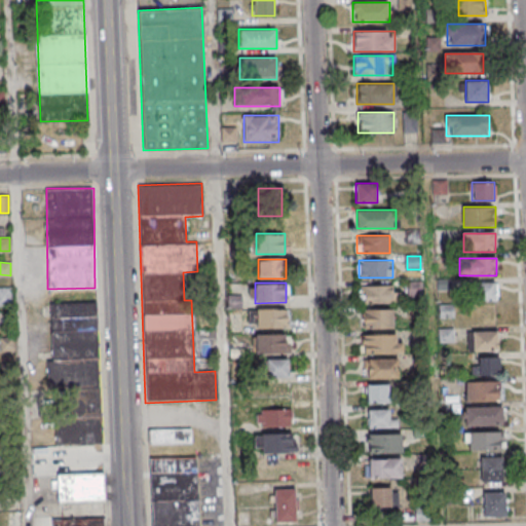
[(497,301),(496,283),(475,283),(475,301),(497,301)]
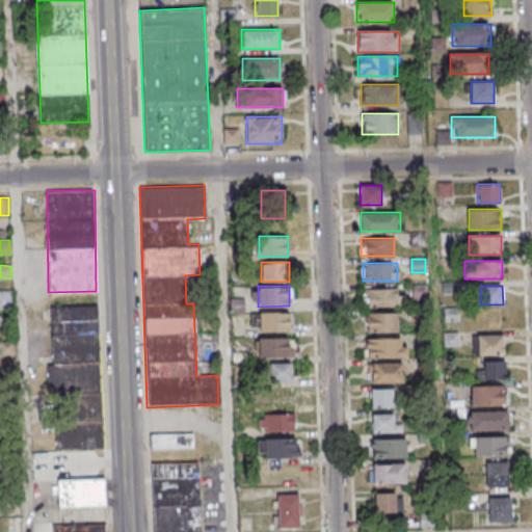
[(365,288),(396,288),(396,308),(365,308),(365,288)]
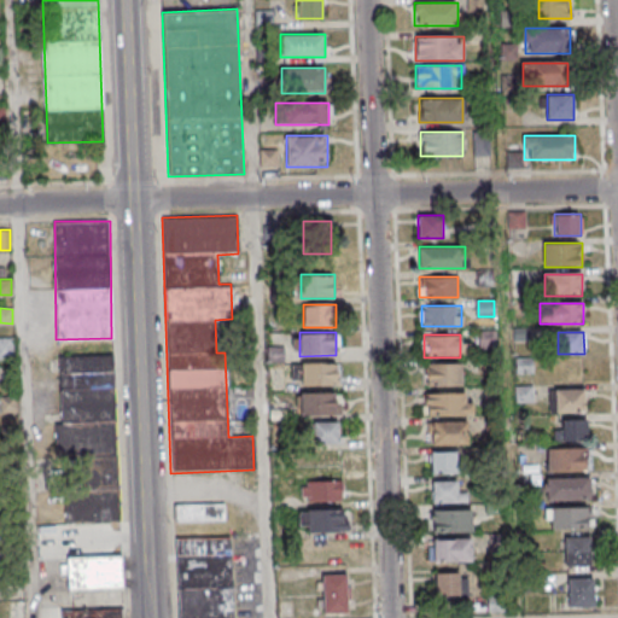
[(0,359),(13,359),(13,338),(0,337),(0,359)]
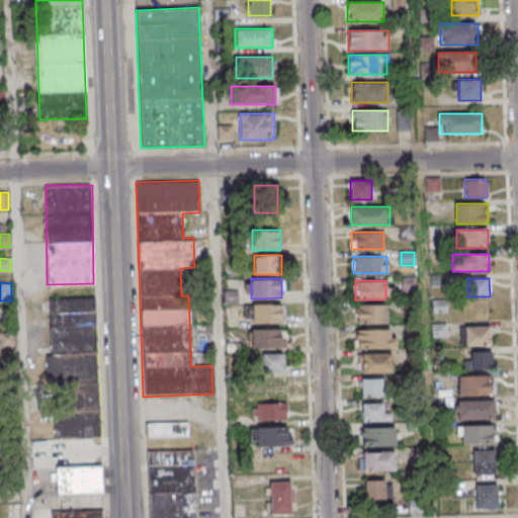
[(100,438),(95,296),(49,297),(52,396),(76,395),(76,411),(55,412),(55,439),(100,438)]
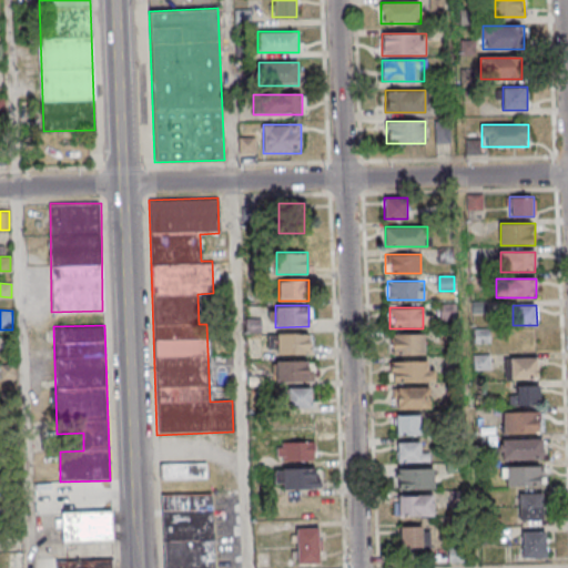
[(276,333),(310,332),(310,353),(276,354),(276,333)]
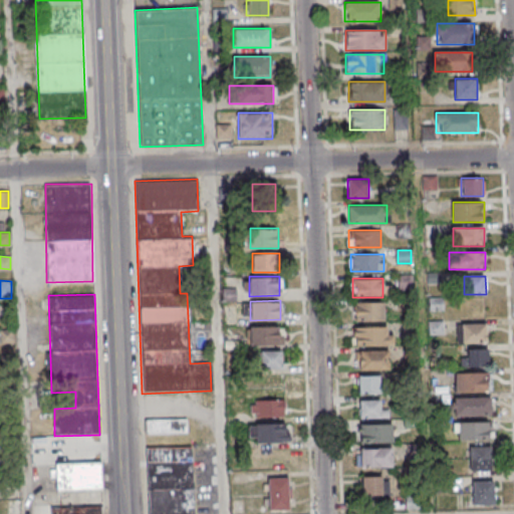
[(351,302),(382,301),(382,320),(352,321),(351,302)]
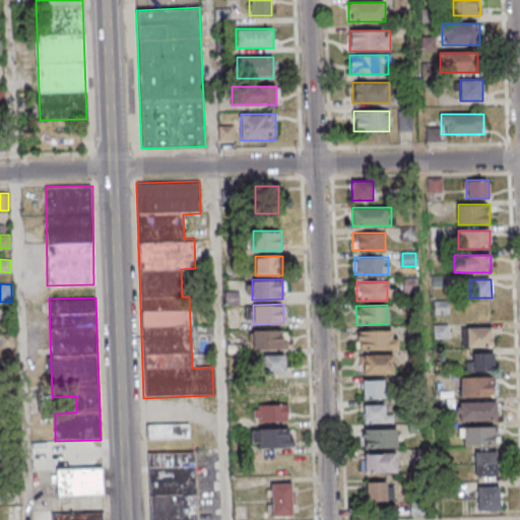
[(492,328),(465,328),(465,347),(492,347),(492,328)]
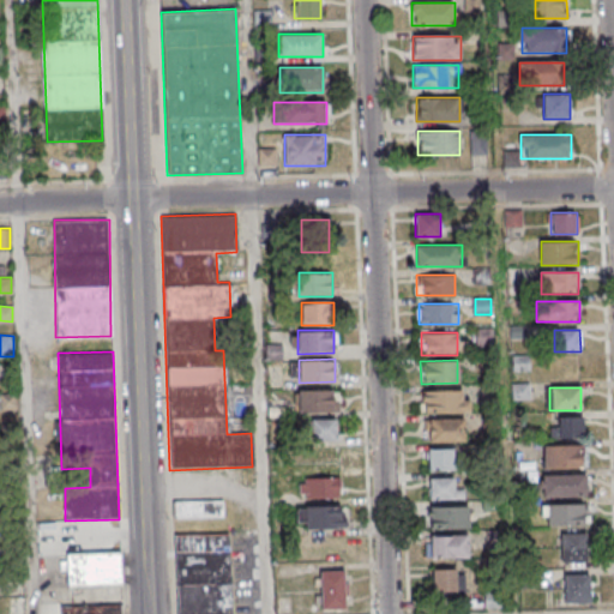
[(298,389),(333,389),(335,411),(298,413),(298,389)]
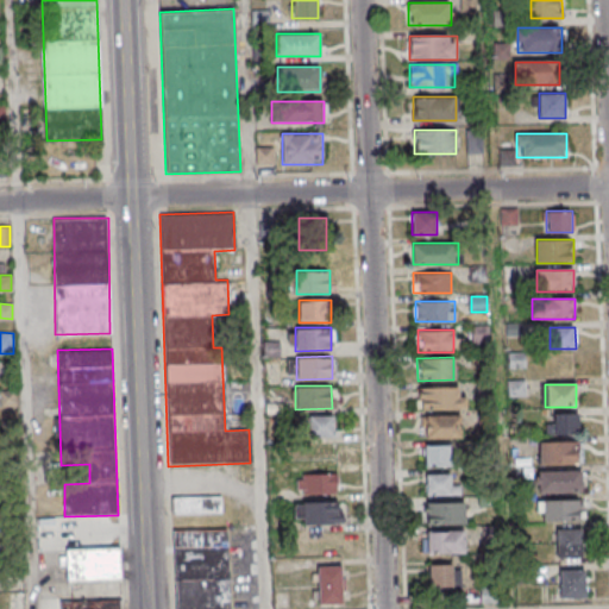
[(420,387),(456,385),(457,408),(420,409),(420,387)]
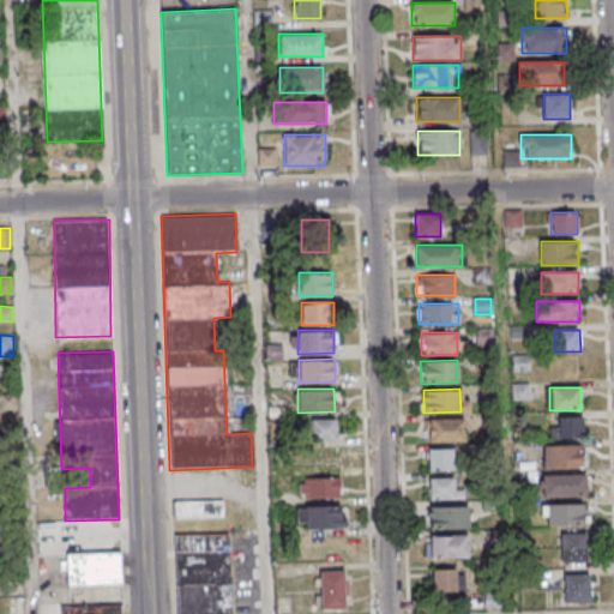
[(557,417),(557,439),(584,439),(584,417),(557,417)]
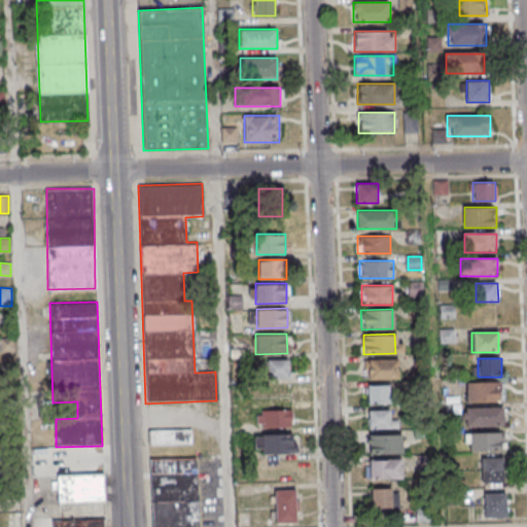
[(399,379),(399,359),(364,359),(364,379),(399,379)]
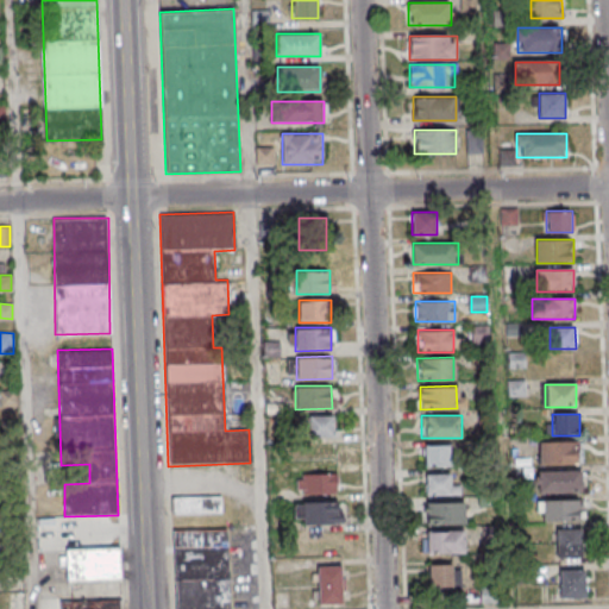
[(334,437),(334,416),(297,416),(297,437),(334,437)]
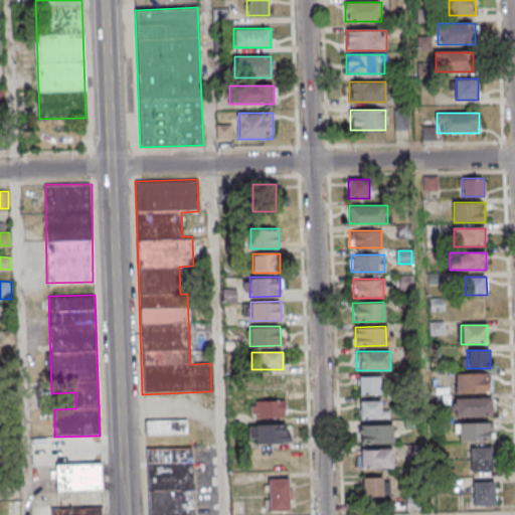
[(489,393),(489,374),(456,374),(456,393),(489,393)]
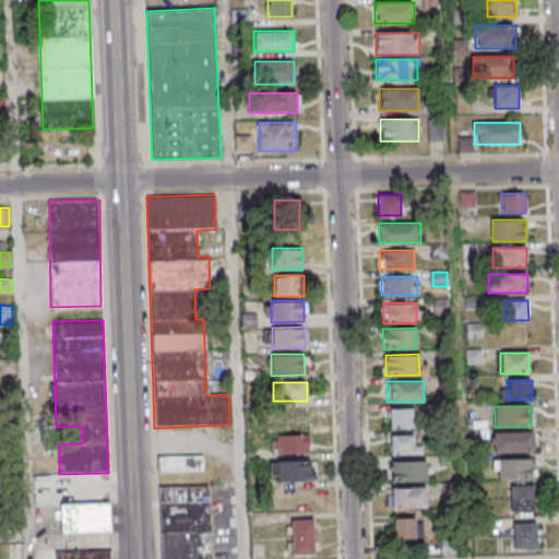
[(309,428),(309,408),(286,408),(286,428),(309,428)]
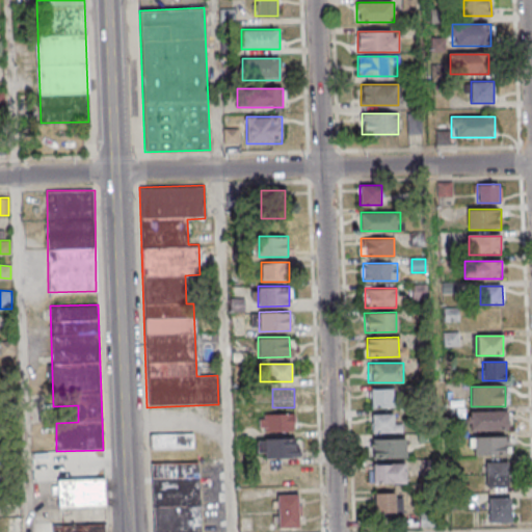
[(370,407),(394,407),(394,389),(370,389),(370,407)]
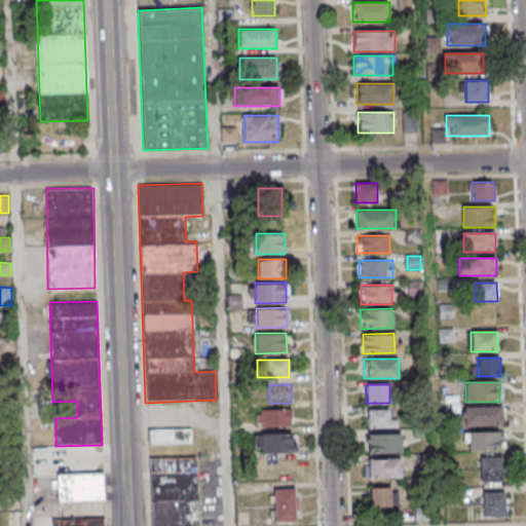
[(463,408),(463,425),(501,425),(501,408),(463,408)]
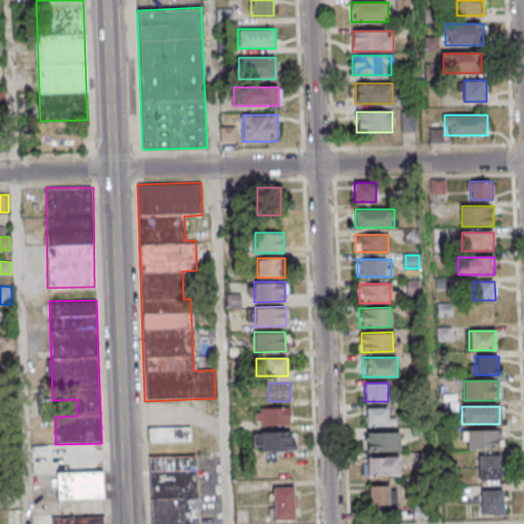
[(290,425),(290,407),(256,407),(256,425),(290,425)]
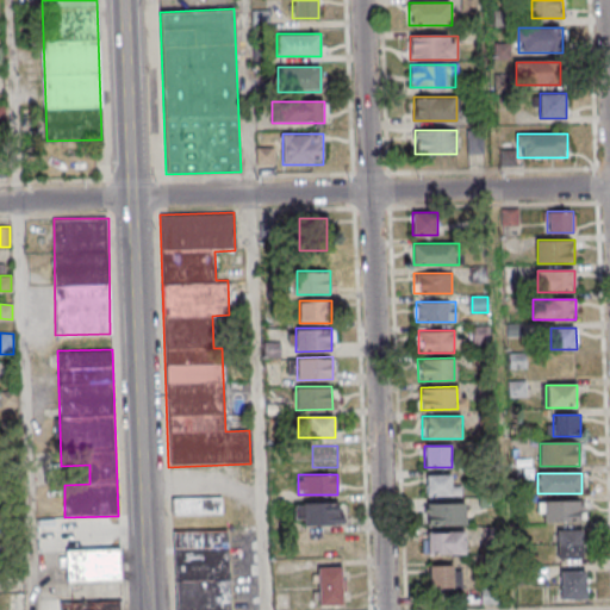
[(456,496),(456,474),(425,474),(425,496),(456,496)]
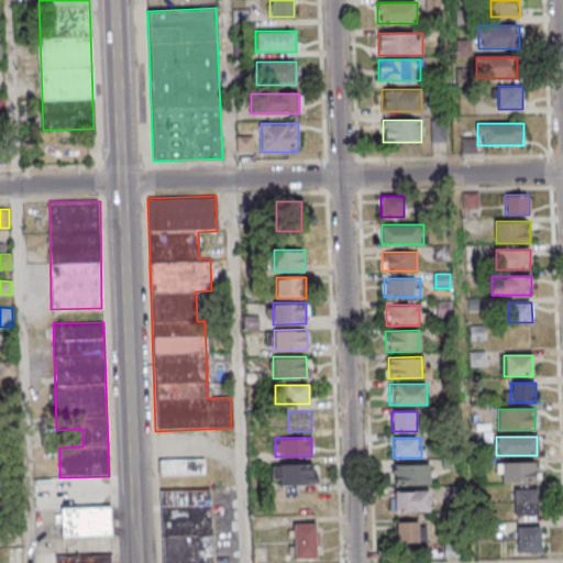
[(206,459),(161,459),(161,474),(206,474),(206,459)]
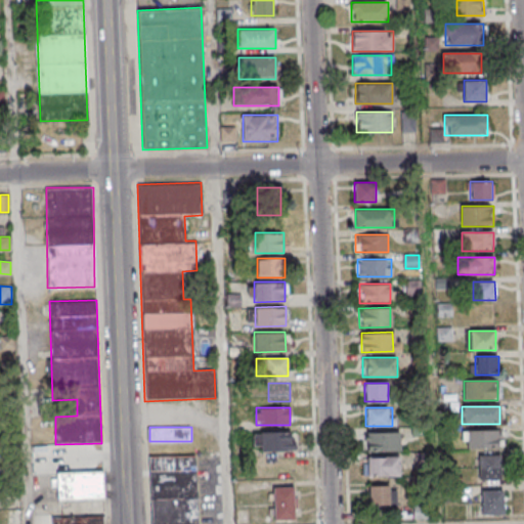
[(467,447),(499,447),(499,430),(467,430),(467,447)]
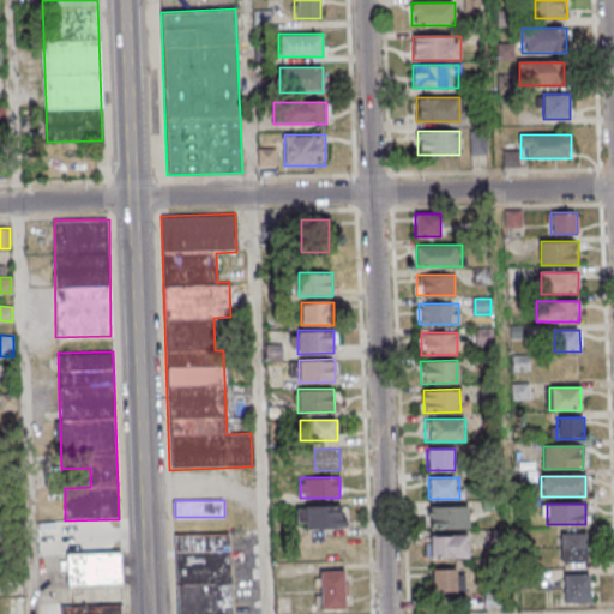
[(347,527),(347,506),(305,506),(305,517),(300,517),(300,527),(347,527)]
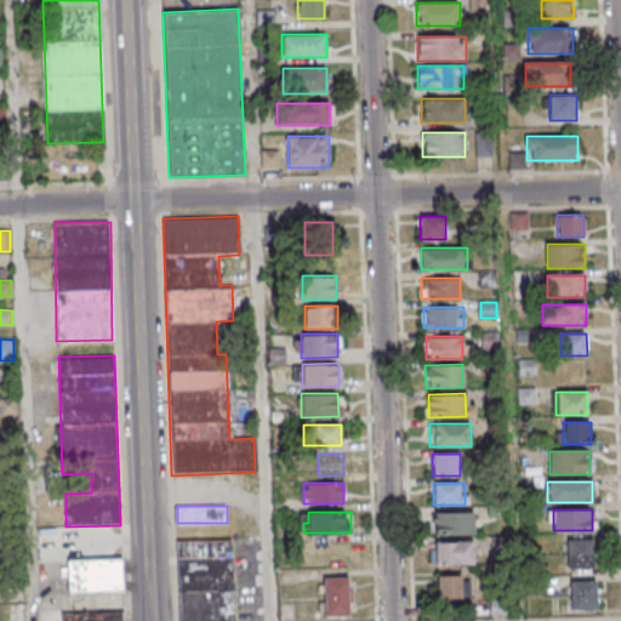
[(434,512),(434,534),(474,534),(474,512),(434,512)]
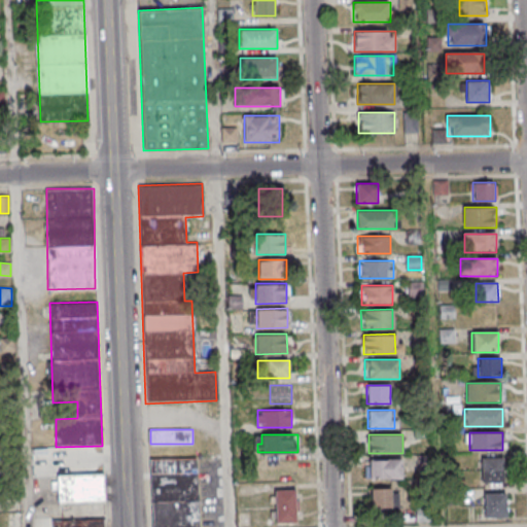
[(150,458),(150,526),(199,526),(198,457),(150,458)]
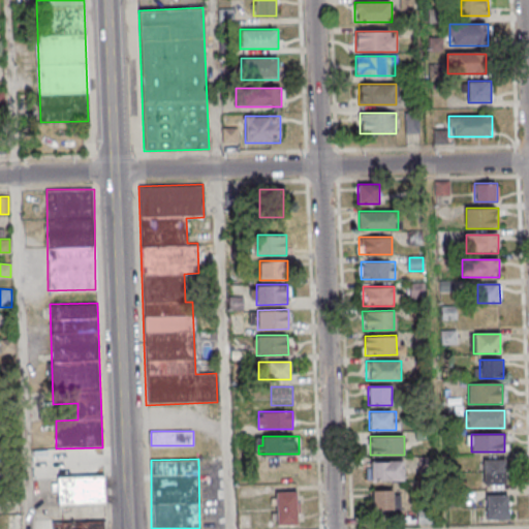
[(483,485),(505,485),(505,459),(483,459),(483,485)]
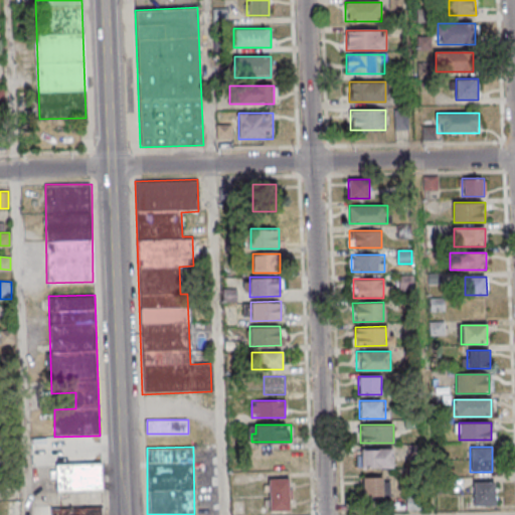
[(361,467),(393,467),(393,449),(361,449),(361,467)]
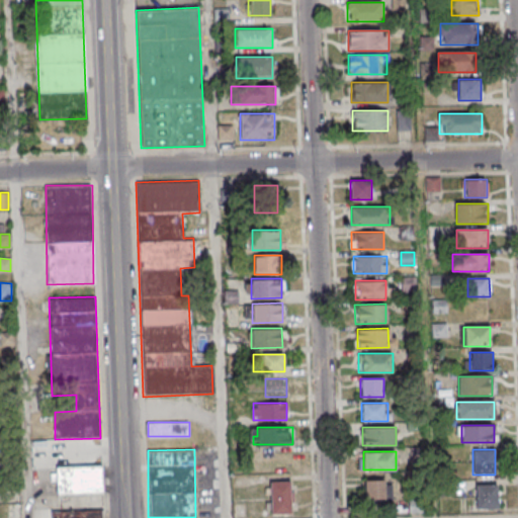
[(57,495),(103,494),(103,465),(56,466),(57,495)]
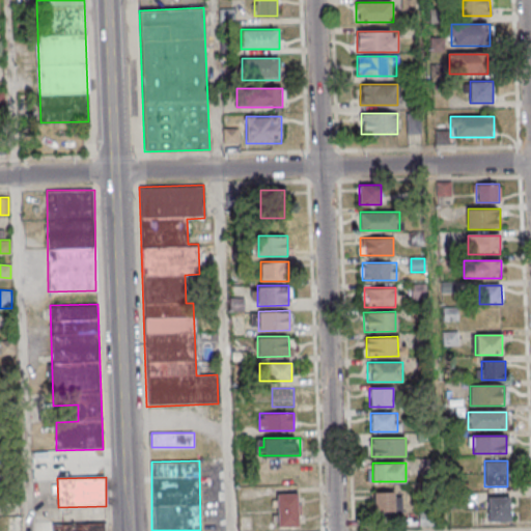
[(399,511),(399,492),(373,492),(373,511),(399,511)]
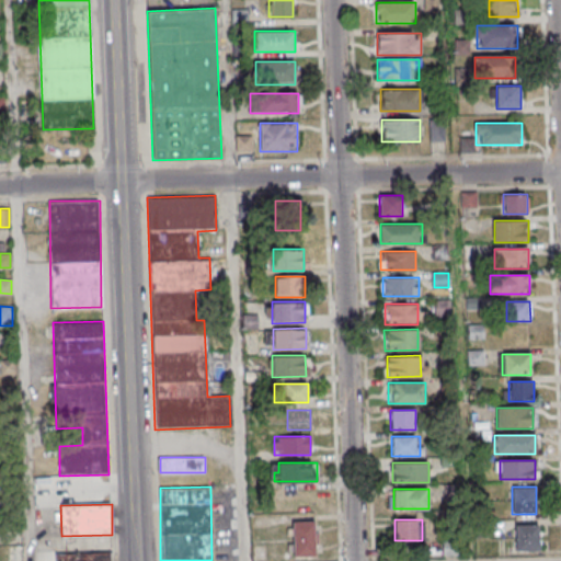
[(316,521),(294,521),(294,557),(316,557),(316,521)]
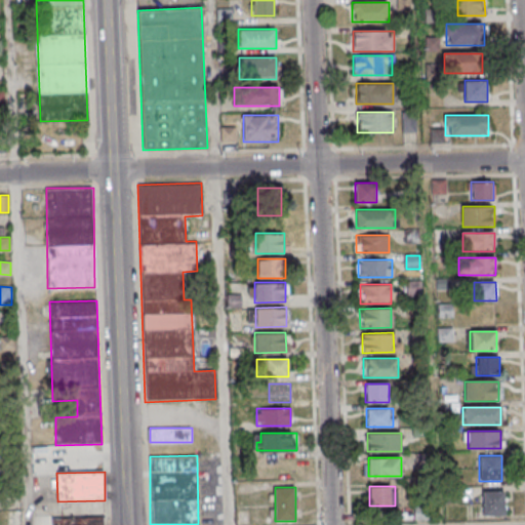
[(482,517),(505,517),(505,491),(482,491),(482,517)]
